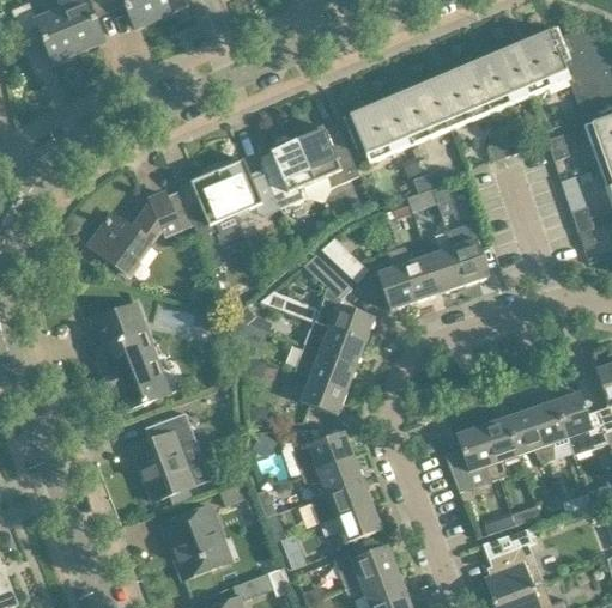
[(90,8),(105,1),(104,0),(56,0),(60,8),(78,50),(96,43),(96,41),(103,38),(90,8)]
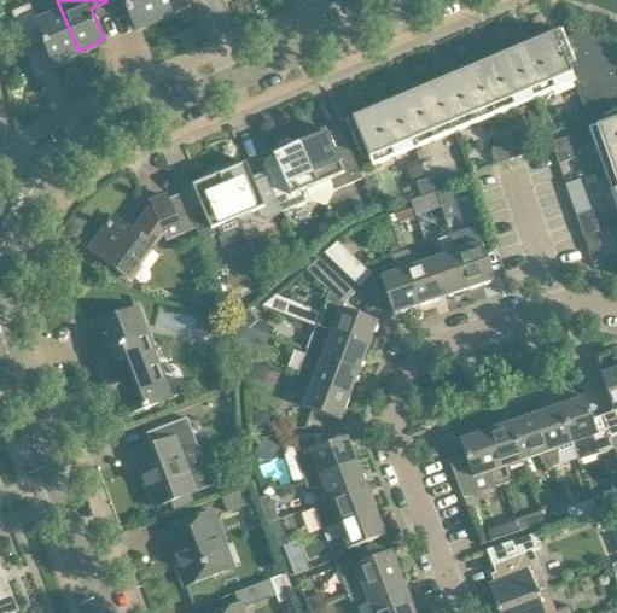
[(161,16),(155,0),(105,0),(106,1),(109,0),(123,0),(134,25),(141,22),(143,24),(161,16)]
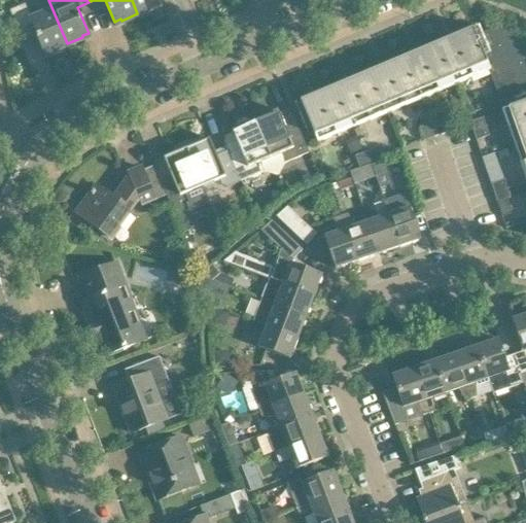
[(132,0),(137,13),(153,7),(152,5),(159,3),(158,0),(132,0)]
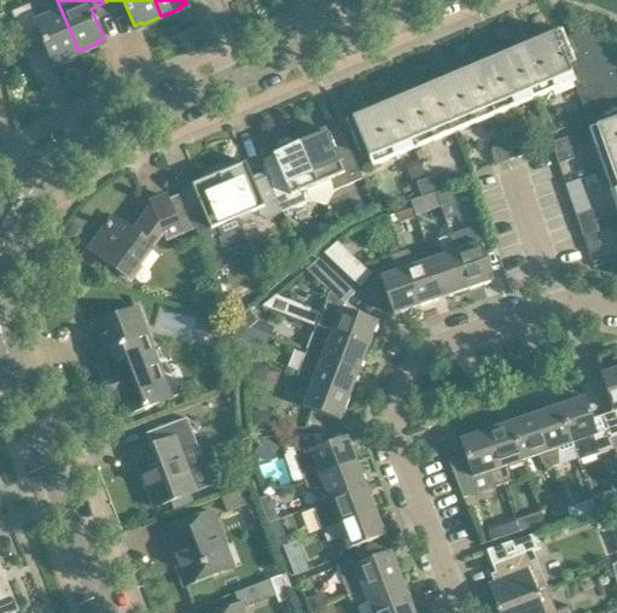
[(79,51),(60,9),(35,19),(28,1),(12,9),(23,36),(39,30),(52,60),(59,57),(60,59),(79,51)]
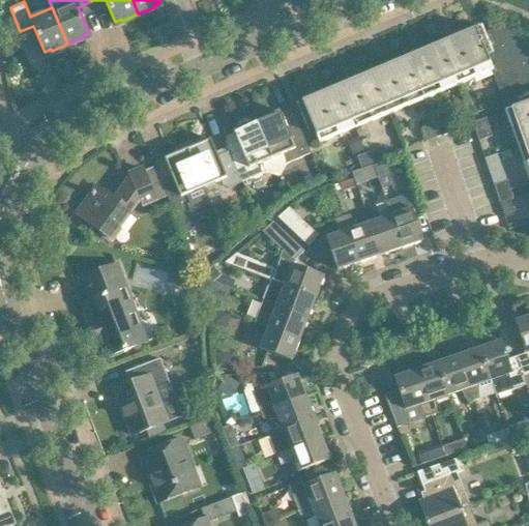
[(489,67),(505,107),(528,97),(528,66),(525,56),(515,60),(511,50),(522,47),(520,39),(519,37),(517,35),(516,34),(513,31),(511,30),(509,29),(508,28),(506,27),(504,26),(502,26),(498,25),(496,25),(493,26),(491,27),(483,29),(480,23),(472,26),(489,67)]
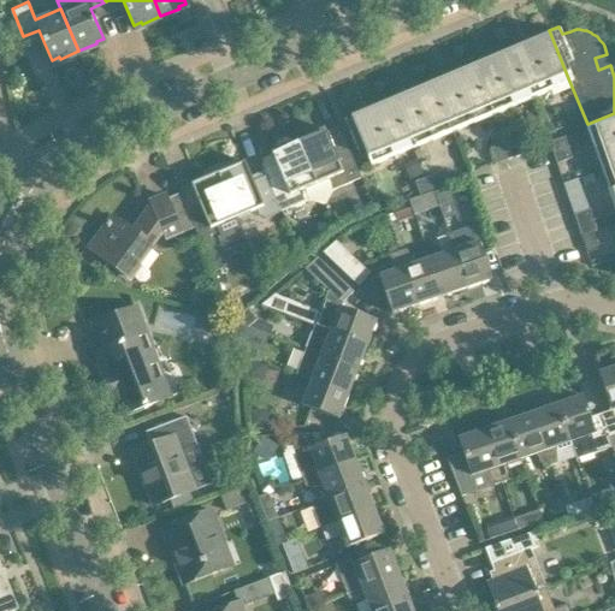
[(510,47),(531,94),(568,78),(549,30),(510,47)]
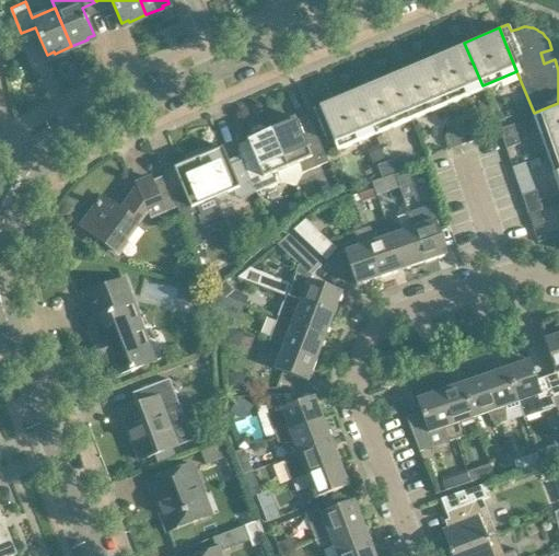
[(447,101),(482,85),(464,43),(429,57),(447,101)]
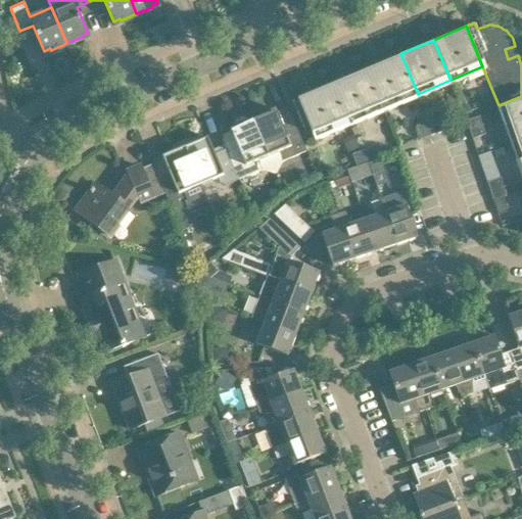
[(518,55),(515,46),(505,49),(508,59),(518,55)]
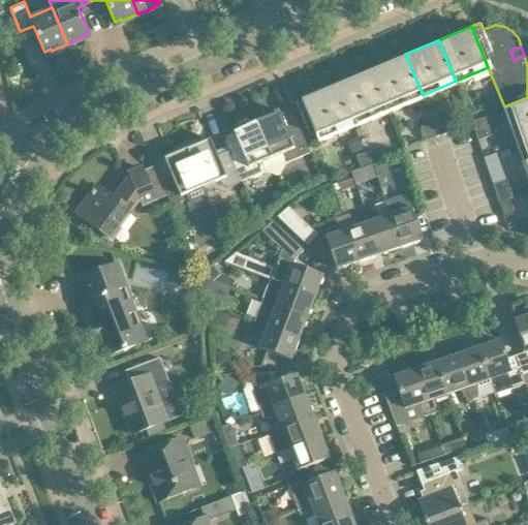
[(389,110),(423,95),(405,54),(371,68),(389,110)]
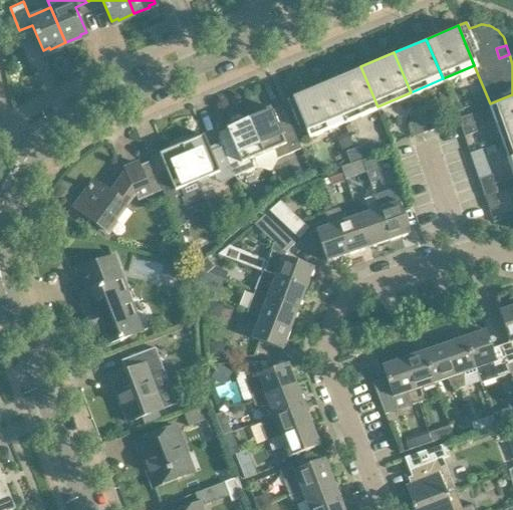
[(344,120),(377,106),(360,66),(327,80),(344,120)]
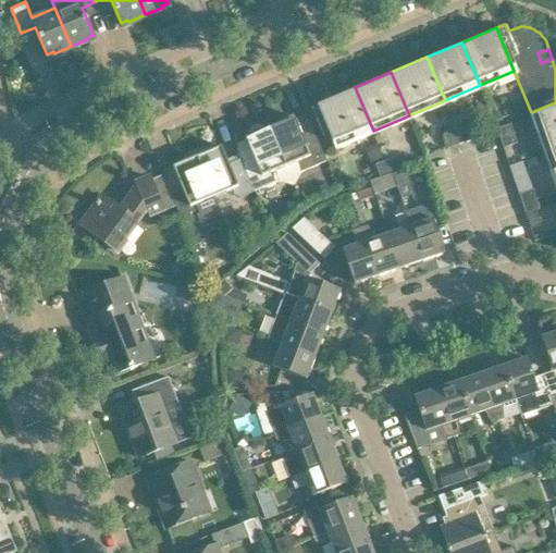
[(335,147),(373,131),(355,87),(310,106),(322,134),(329,132),(335,147)]
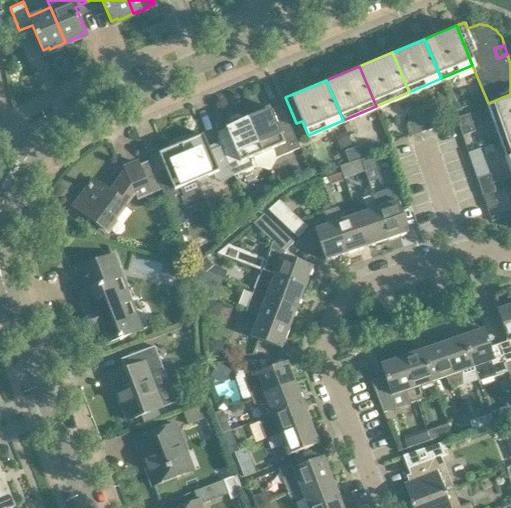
[(486,104),(487,104),(499,139),(510,135),(510,94),(488,103),(486,104)]
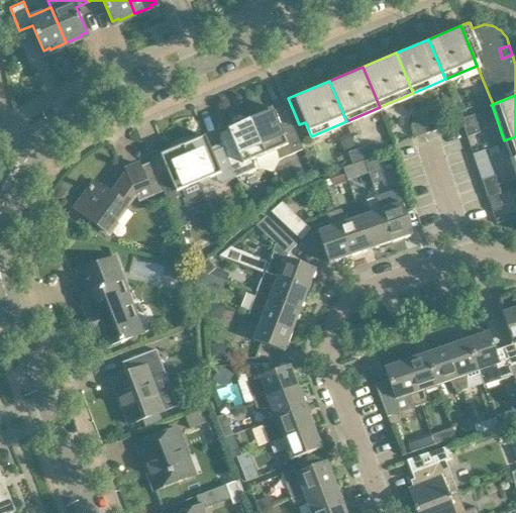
[(248,114),(265,151),(275,147),(279,157),(302,146),(291,120),(280,125),(272,105),(267,107),(263,104),(258,104),(253,107),(252,112),(248,114)]
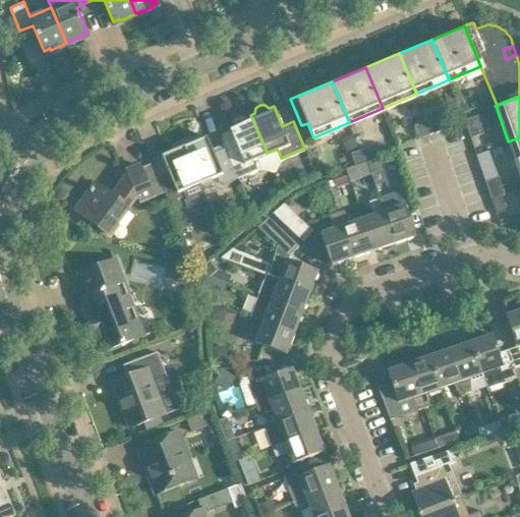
[(464,117),(470,135),(482,130),(476,113),(464,117)]
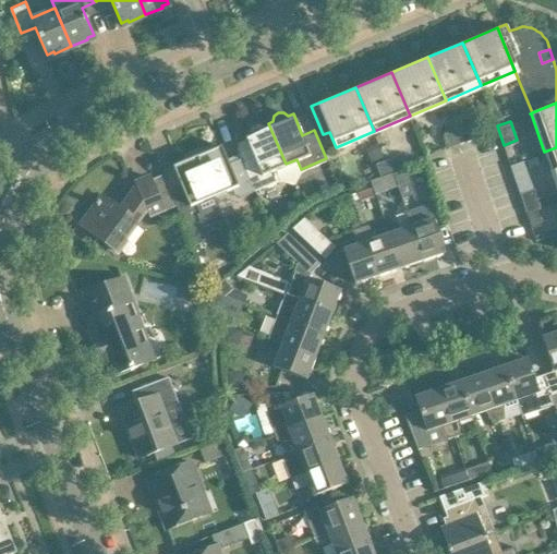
[(275,168),(286,164),(268,123),(264,125),(259,122),(254,122),(250,125),(250,131),(244,133),(254,156),(242,160),(254,189),(279,178),(275,168)]
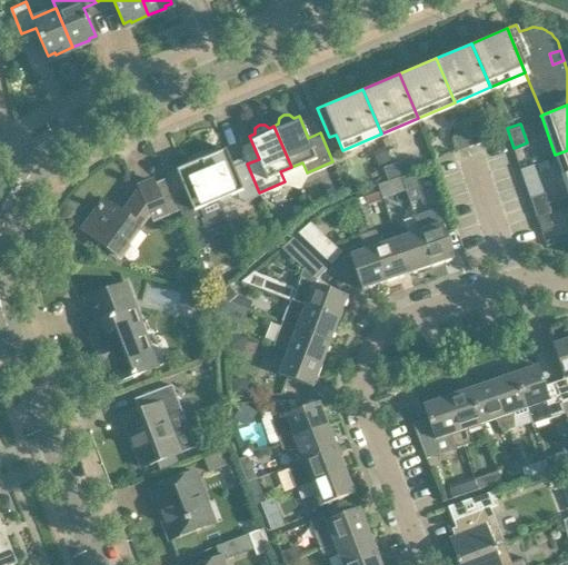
[(480,125),(466,129),(470,144),(485,139),(480,125)]
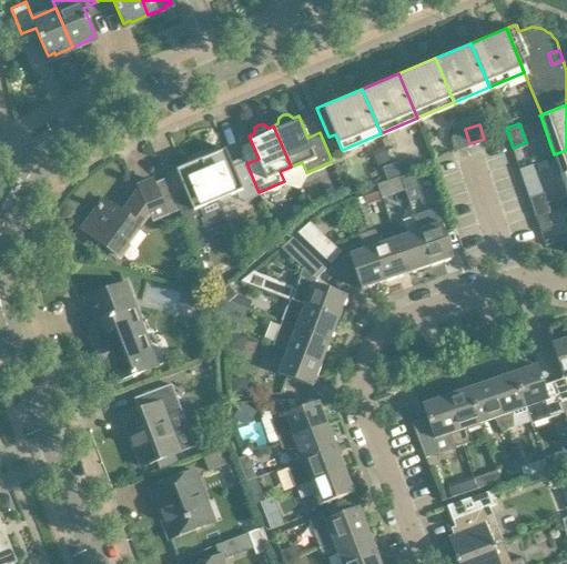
[(452,133),(456,148),(469,143),(465,129),(452,133)]
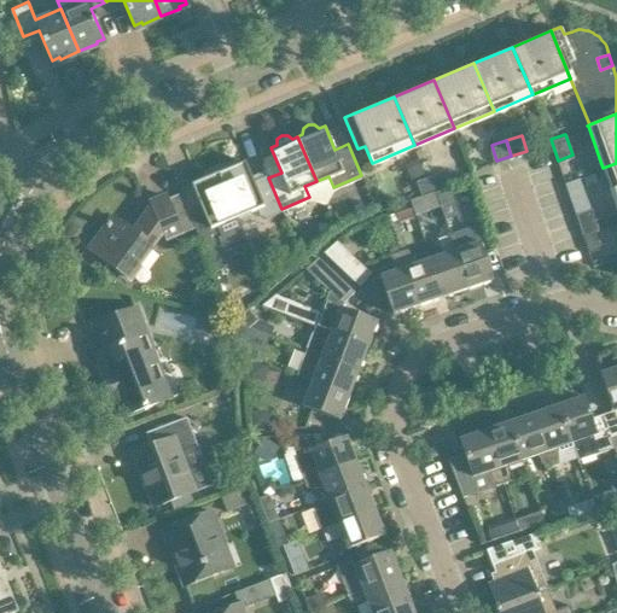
[(420,159),(426,175),(431,191),(435,190),(442,187),(437,171),(430,155),(420,159)]
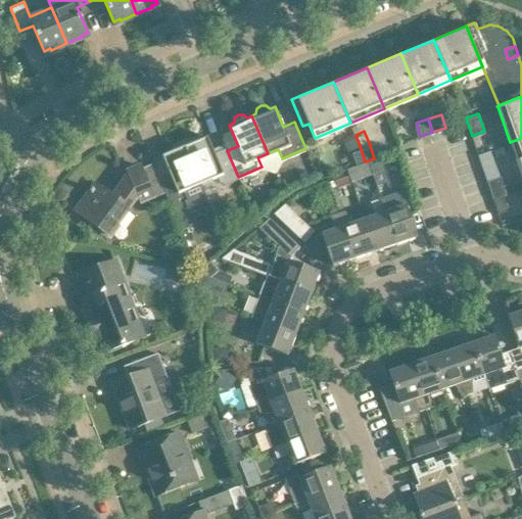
[(238,177),(227,150),(225,146),(214,151),(206,134),(198,138),(197,136),(197,135),(193,135),(189,135),(185,136),(182,138),(200,182),(217,175),(220,181),(224,182),(238,177)]
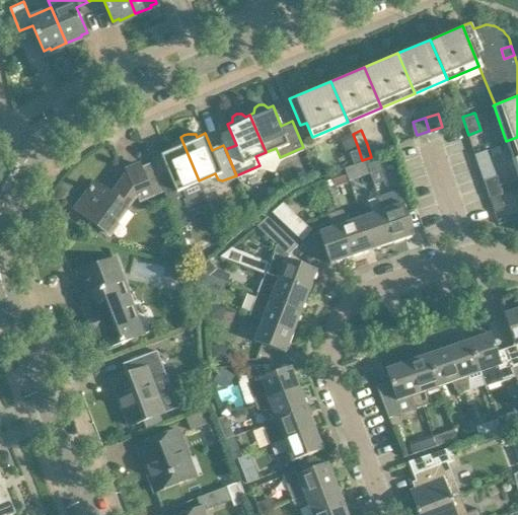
[(170,143),(167,146),(168,146),(169,148),(160,152),(167,169),(156,173),(178,225),(189,221),(192,215),(187,204),(206,196),(199,180),(180,137),(176,138),(173,140),(170,143)]
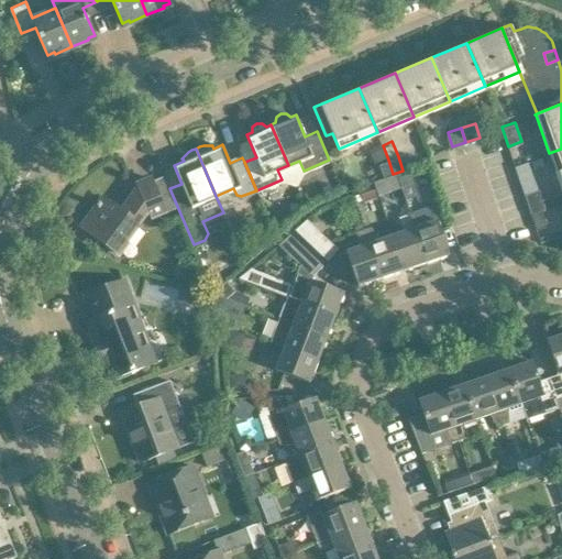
[(561,149),(549,153),(561,188),(561,149)]
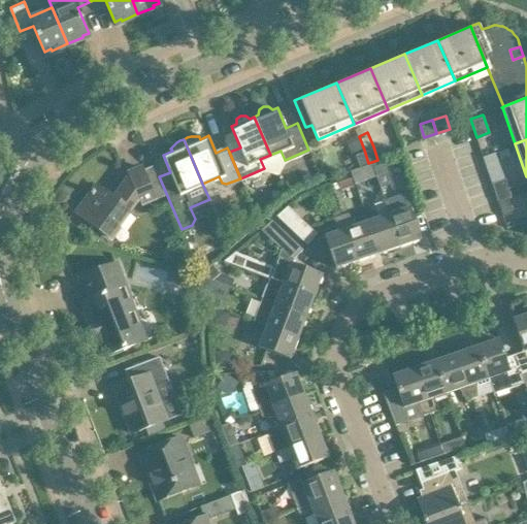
[(355,153),(359,166),(360,165),(368,163),(364,150),(355,153)]
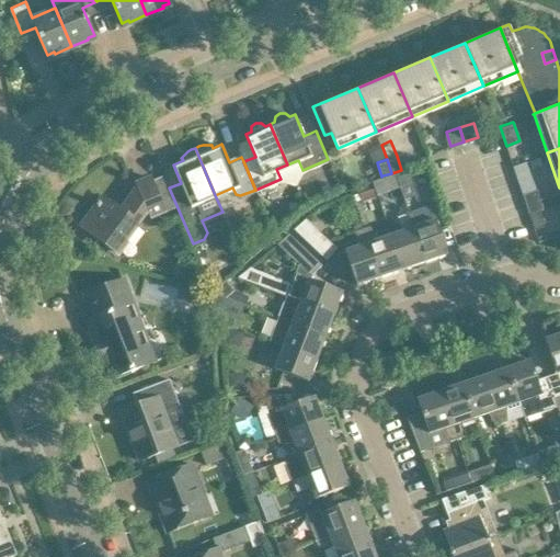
[(401,170),(395,172),(398,182),(402,196),(414,192),(406,168),(401,170)]
